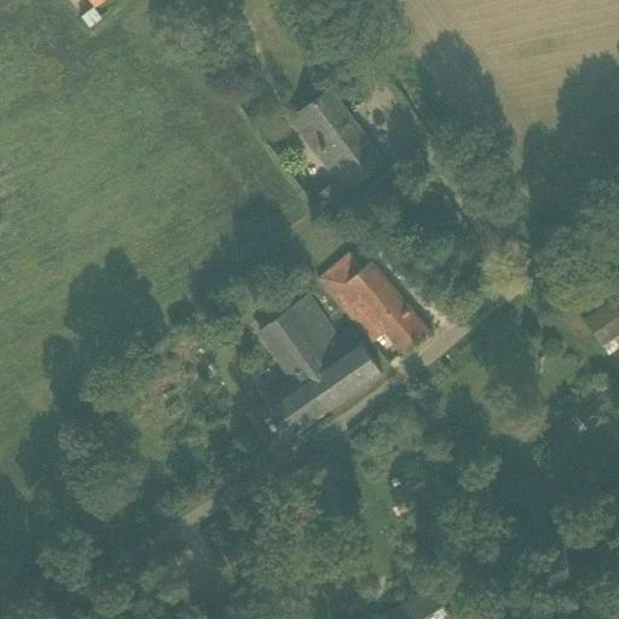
[(386,163),(329,90),(300,111),(325,146),(317,152),(328,168),(337,161),(356,185),(386,163)]
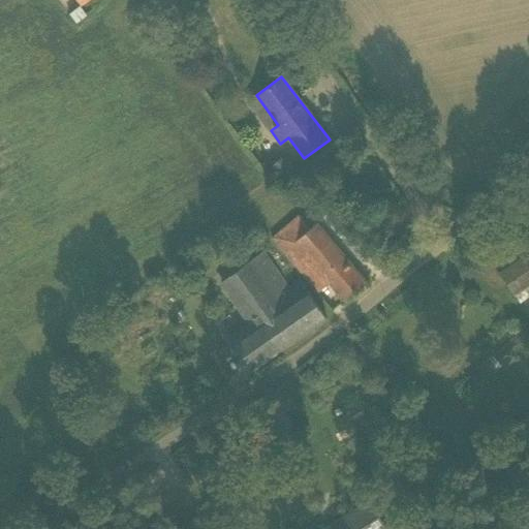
[(273,239),(318,292),(330,283),(344,301),(367,282),(317,223),(311,228),(299,215),(273,239)]
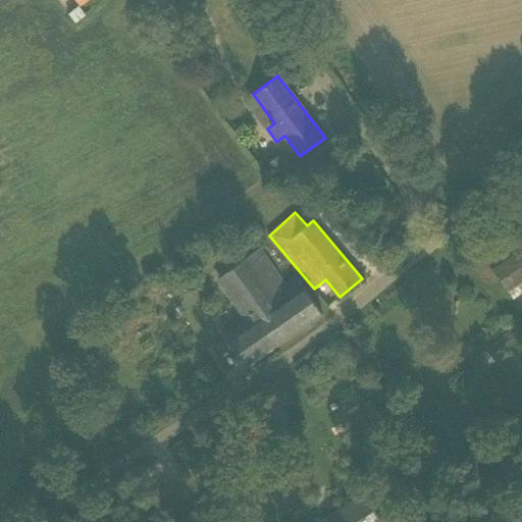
[(225,341),(245,369),(323,314),(297,276),(284,284),(260,249),(219,277),(252,322),(225,341)]
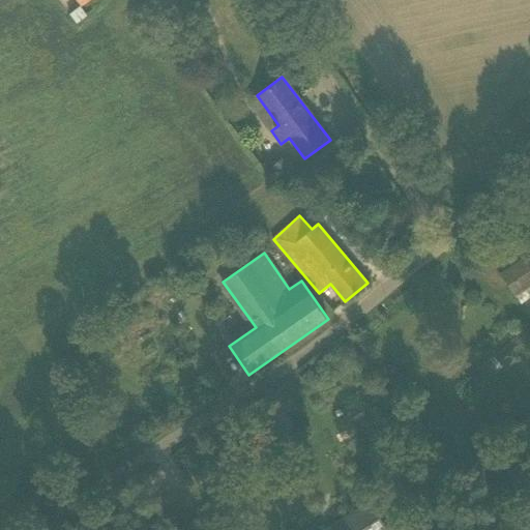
[(529,299),(529,253),(500,274),(522,305),(529,299)]
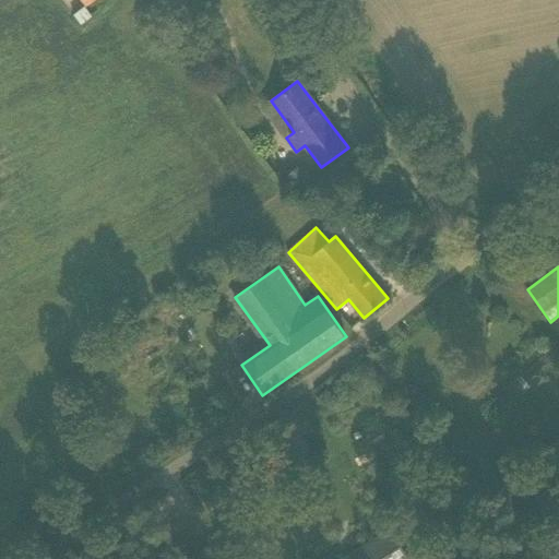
[(345,558),(407,558),(390,531),(345,558)]
